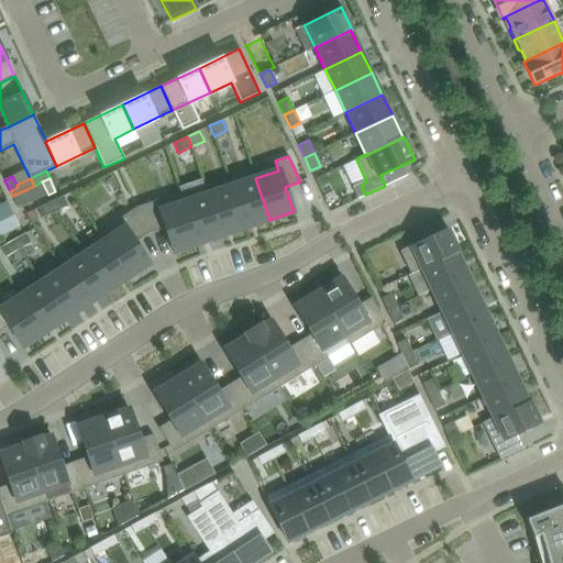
[(231,186),(245,228),(269,220),(255,178),(231,186)]
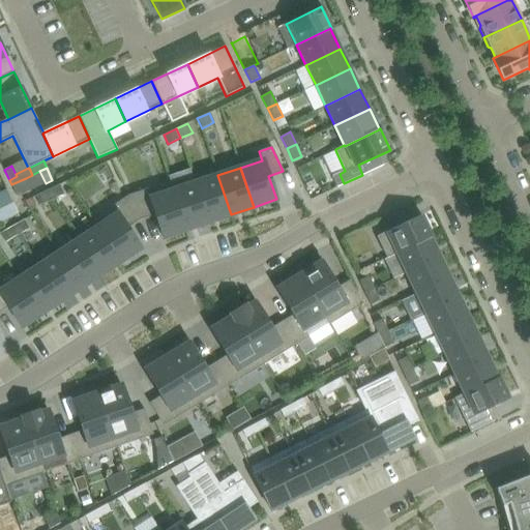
[(46,183),(39,171),(32,175),(38,186),(46,183)]
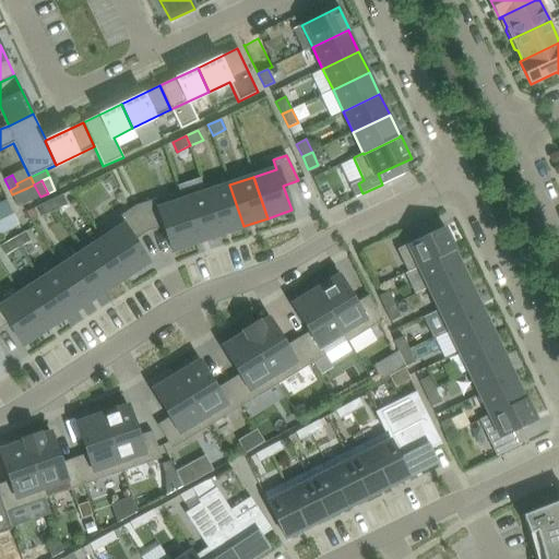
[(40,197),(34,185),(27,188),(33,200),(40,197)]
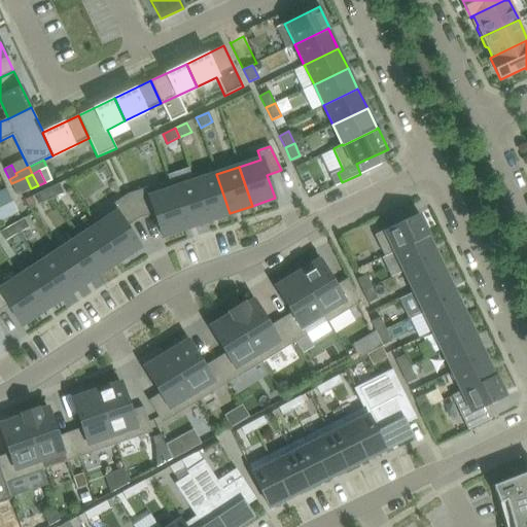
[(194,182),(207,220),(230,213),(216,174),(194,182)]
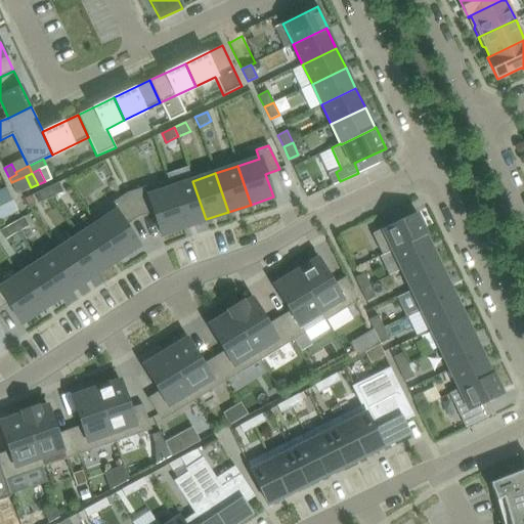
[(31,187),(26,176),(18,179),(24,191),(31,187)]
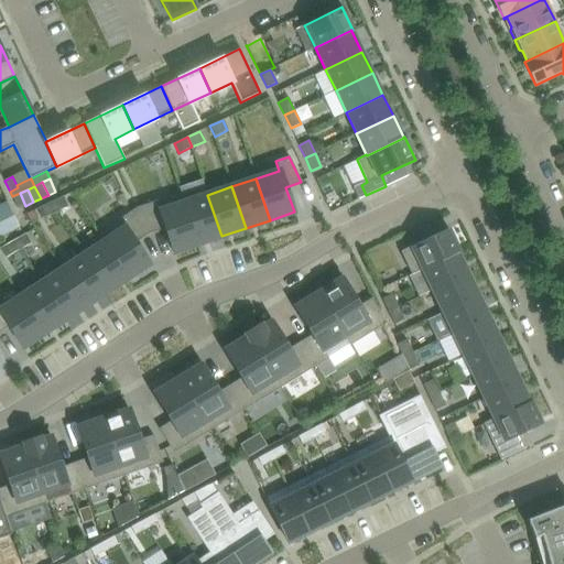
[(25,206),(20,193),(12,196),(18,209),(25,206)]
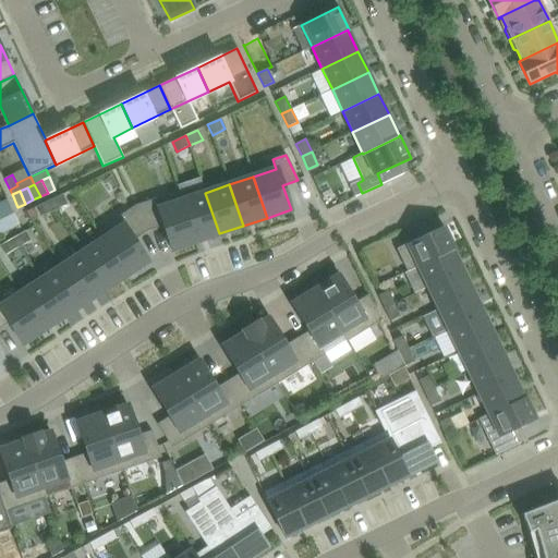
[(181,201),(195,242),(219,233),(205,193),(181,201)]
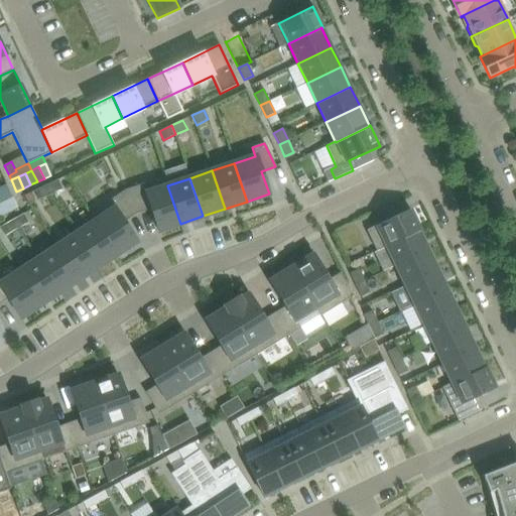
[(61,188),(57,179),(45,185),(49,195),(61,188)]
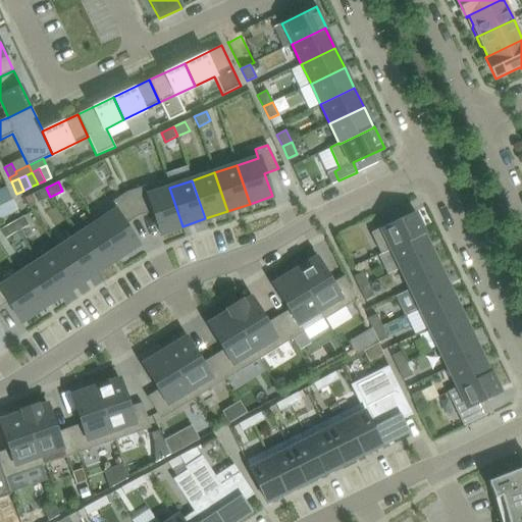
[(138,216),(152,211),(160,233),(183,226),(169,188),(149,195),(146,186),(126,192),(138,216)]
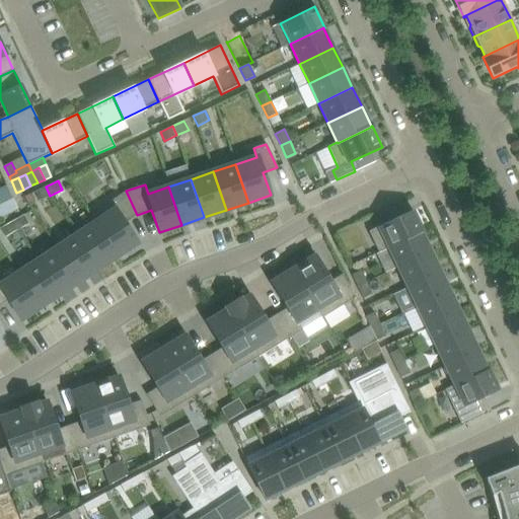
[(6,186),(0,188),(0,219),(17,210),(6,186)]
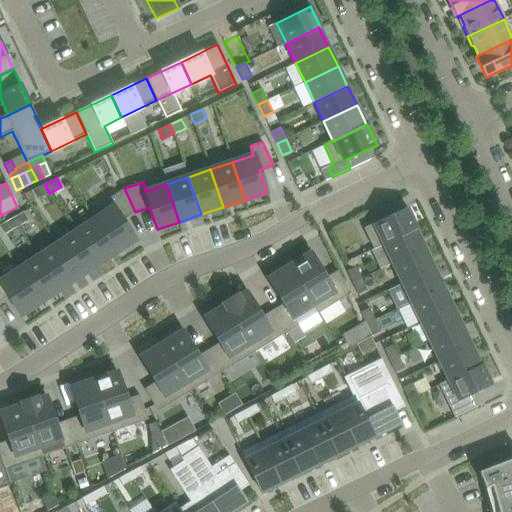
[(49,193),(45,184),(33,189),(38,198),(49,193)]
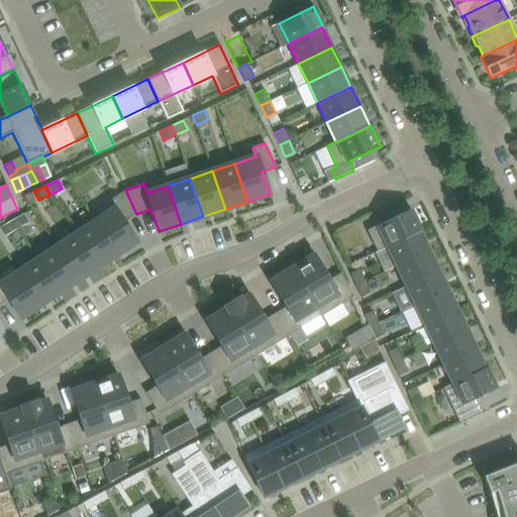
[(136,214),(125,190),(109,201),(114,209),(96,221),(117,254),(137,242),(124,222),(136,214)]
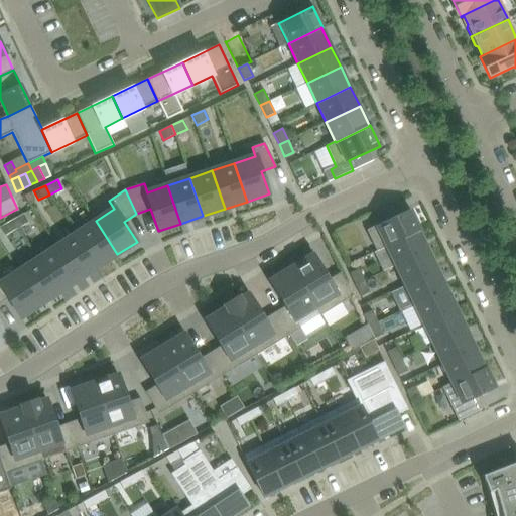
[(384,222),(400,214),(394,202),(378,210),(384,222)]
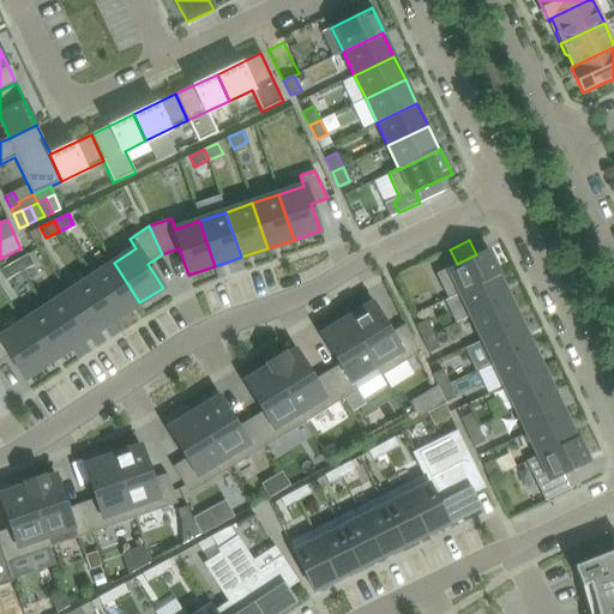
[(458,293),(498,274),(499,275),(500,275),(488,250),(476,254),(457,264),(437,274),(449,299),(459,294),(458,293)]
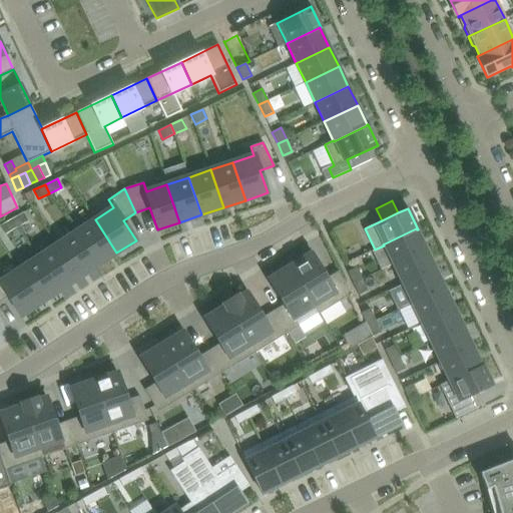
[(28,221),(23,212),(11,219),(16,227),(28,221)]
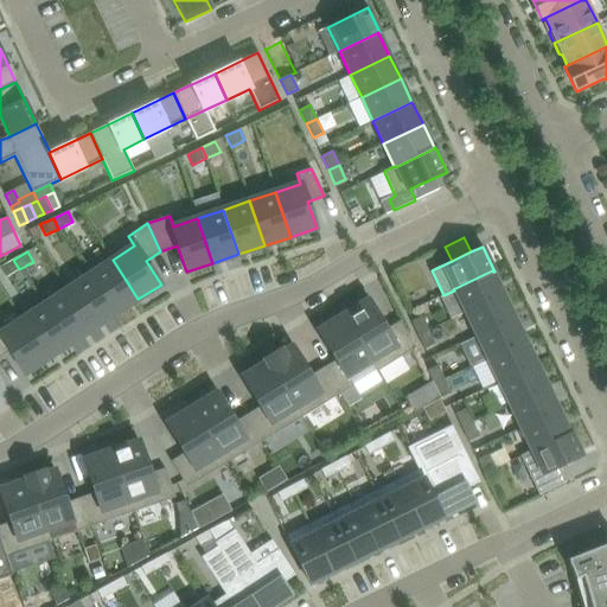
[(19,269),(13,260),(0,266),(0,267),(6,278),(19,269)]
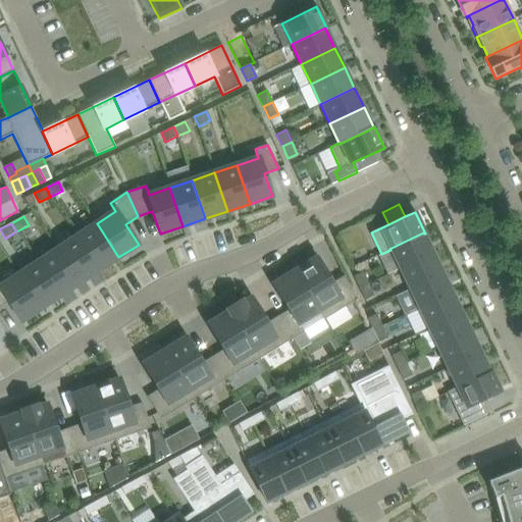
[(76,237),(99,270),(118,257),(97,223),(76,237)]
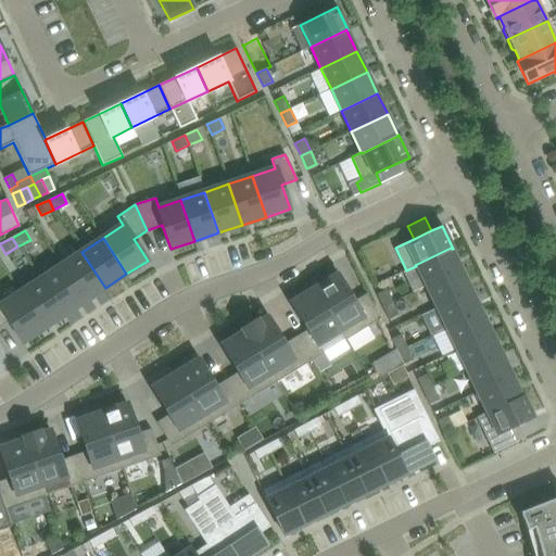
[(462,269),(452,249),(451,248),(415,265),(416,266),(426,287),(462,269)]
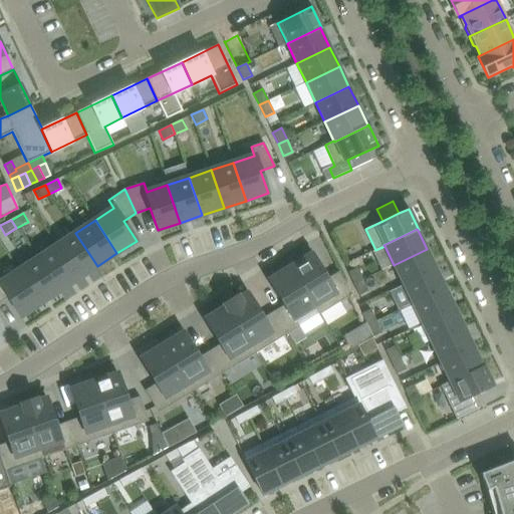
[(97,266),(75,233),(56,245),(78,279),(97,266)]
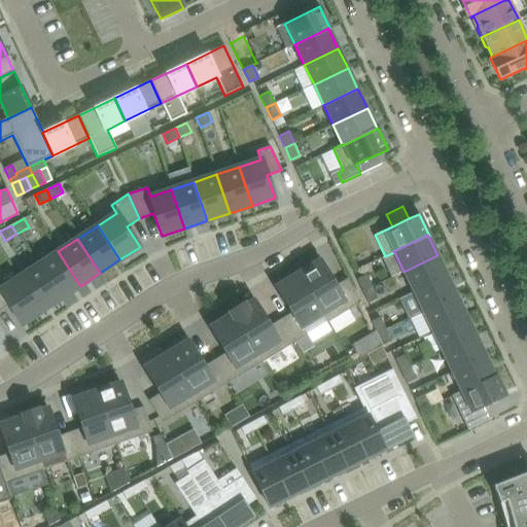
[(80,286),(58,251),(38,265),(60,299),(80,286)]
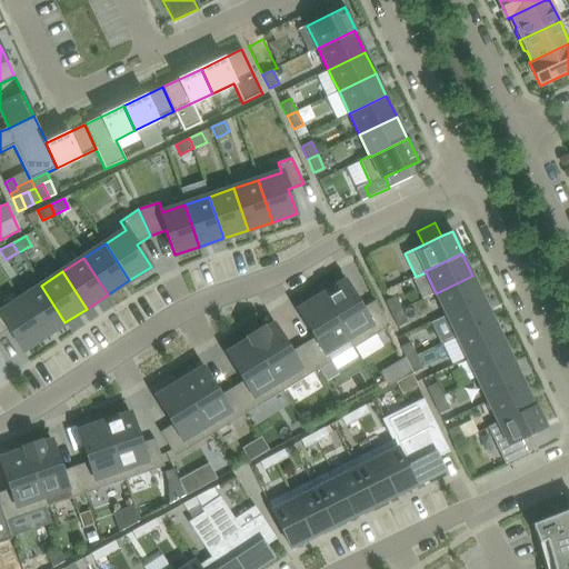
[(482,297),(472,276),(436,293),(446,315),(482,297)]
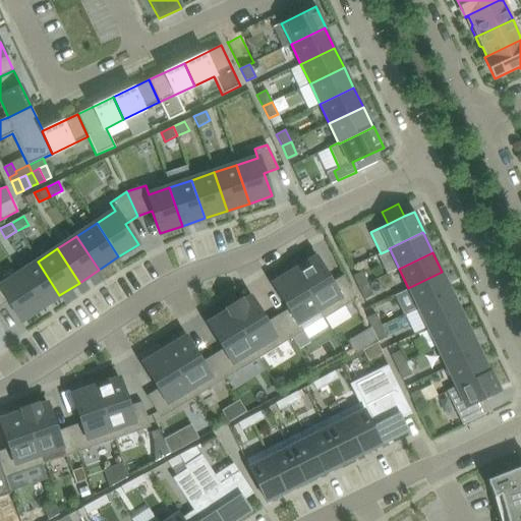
[(309,255),(295,265),(297,269),(294,271),(322,314),(324,319),(356,298),(343,276),(332,283),(315,257),(312,259),(309,255)]
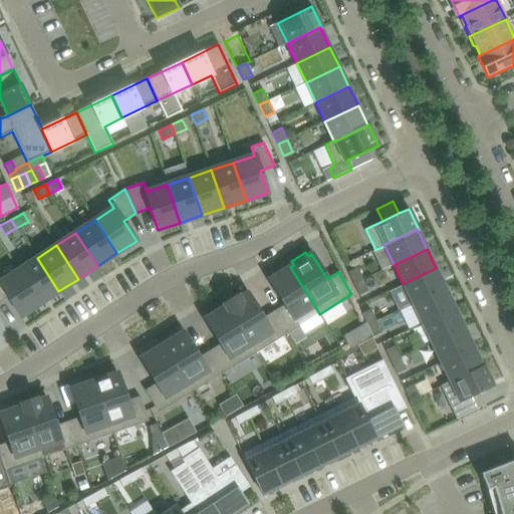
[(17,271),(39,304),(58,291),(37,258),(17,271)]
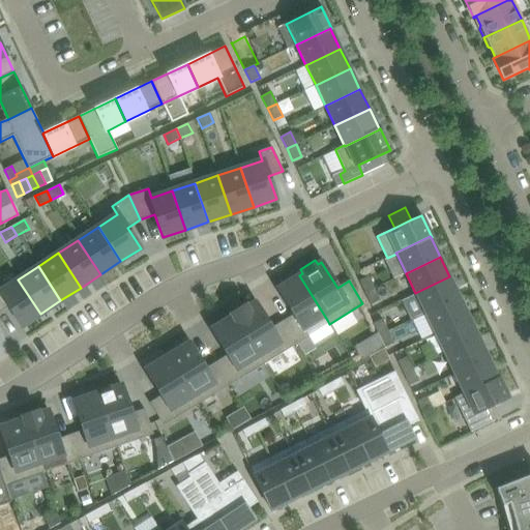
[(296,345),(306,337),(304,334),(327,320),(299,275),(296,277),(294,273),(280,283),(282,286),(277,289),(293,315),(282,321),(296,345)]
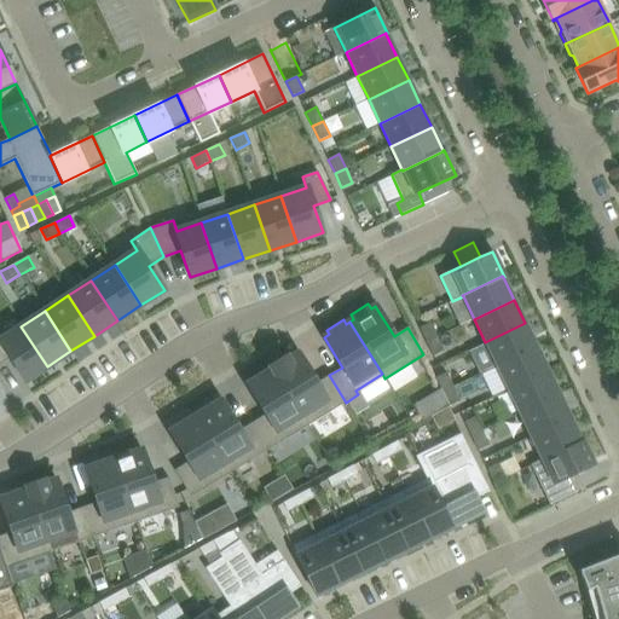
[(437,337),(429,323),(418,328),(426,342),(437,337)]
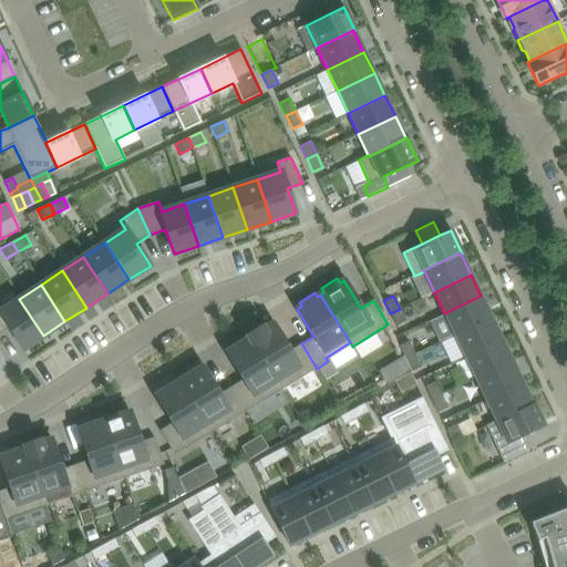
[(454,336),(491,318),(481,296),(444,313),(454,336)]
